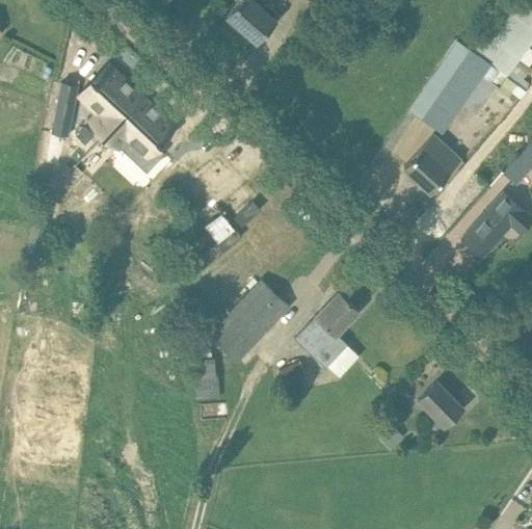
[(266,7),(263,7),(261,9),(257,6),(262,0),(241,0),(227,18),(256,44),(274,21),(273,20),(276,16),(266,7)]
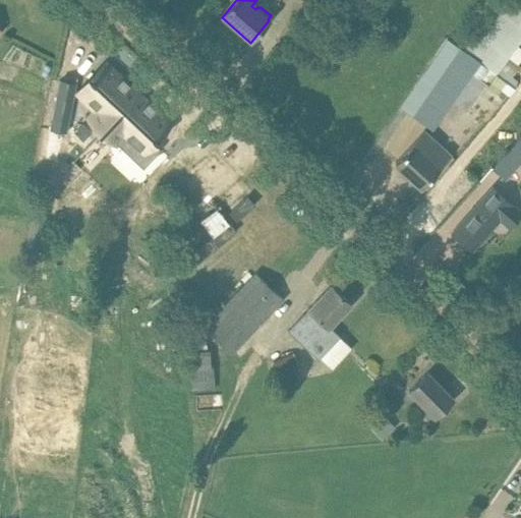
[(462,52),(459,50),(424,102),(443,115),(478,63),(462,52)]
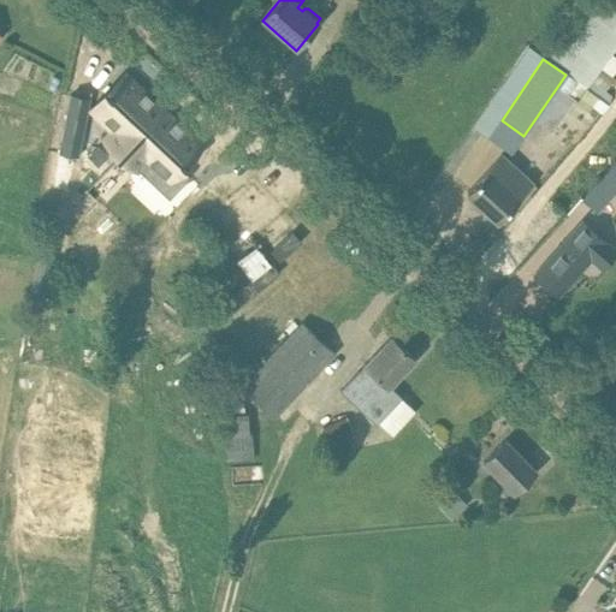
[(102,99),(92,112),(114,134),(105,144),(119,158),(118,159),(120,160),(164,113),(153,104),(154,102),(144,93),(143,95),(124,77),(104,100),(102,99)]
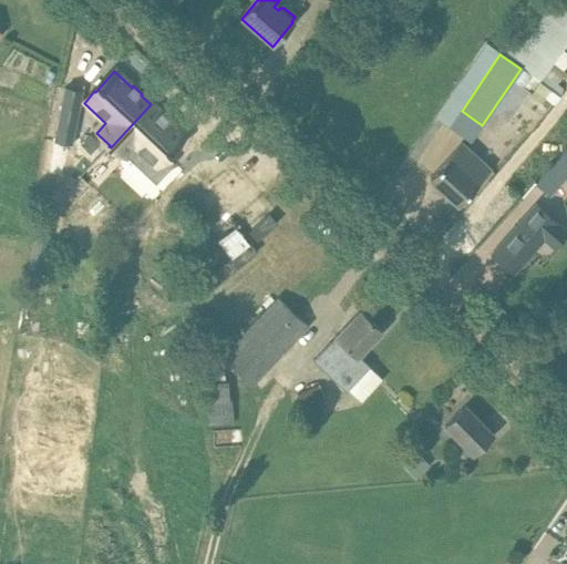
[(64,91),(53,144),(71,149),(82,94),(64,91)]
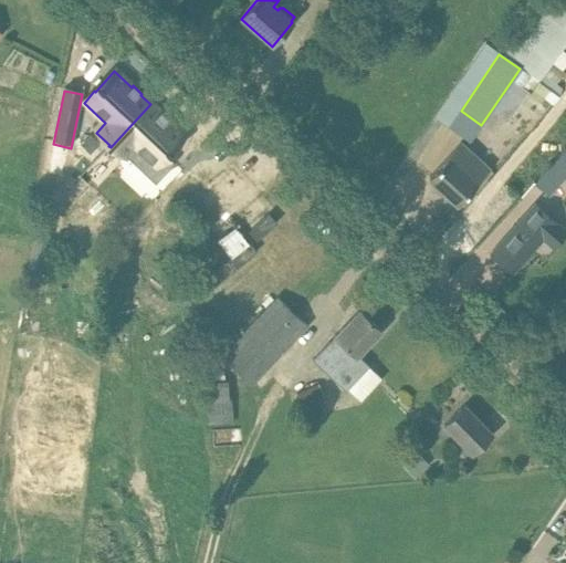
[(538,125),(531,118),(521,132),(527,137),(500,169),(511,178),(565,111),(565,106),(558,101),(538,125)]
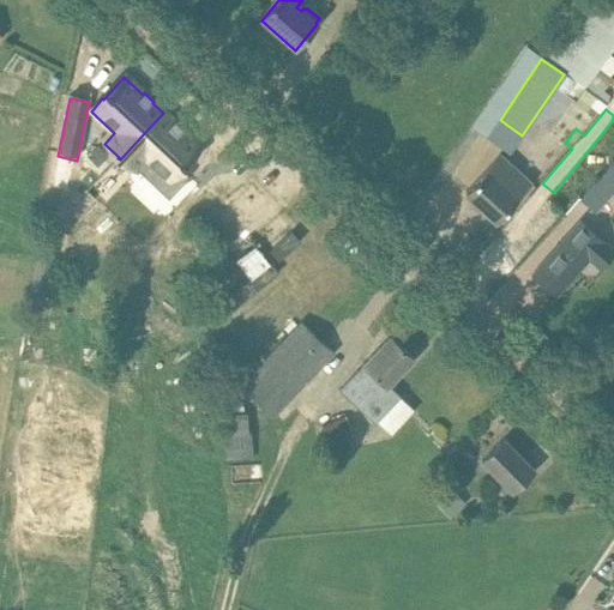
[(163,113),(120,159),(121,162),(122,161),(137,174),(138,171),(169,201),(190,179),(181,171),(202,149),(188,137),(182,131),(184,130),(175,121),(174,124),(172,121),(163,113)]
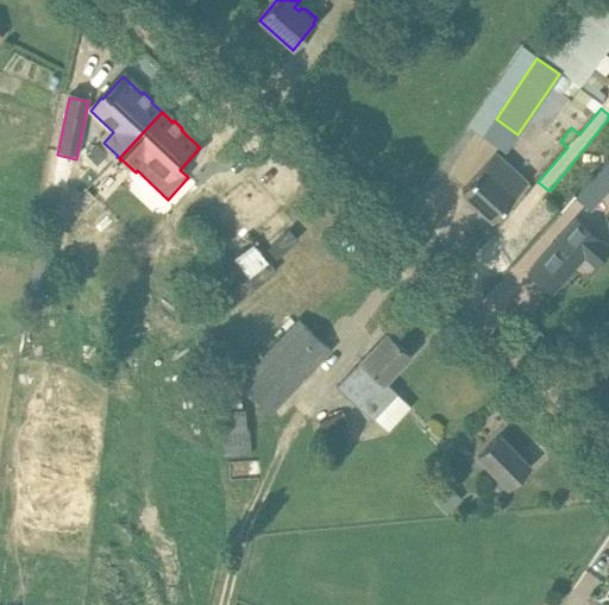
[(496,156),(462,193),(493,221),(526,184),(496,156)]
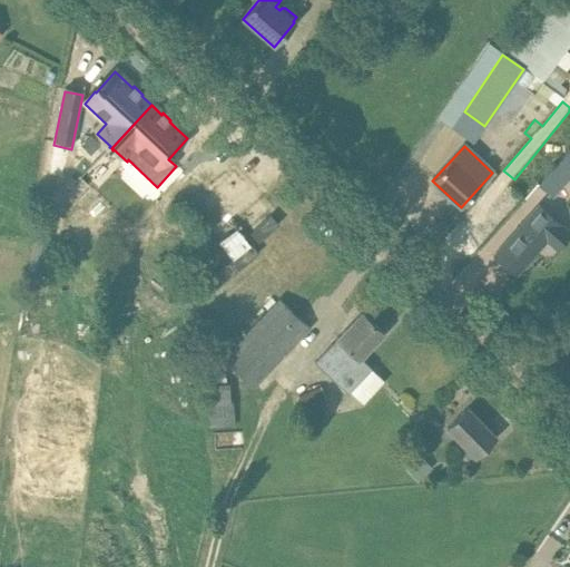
[(569,178),(569,150),(538,187),(552,199),(569,178)]
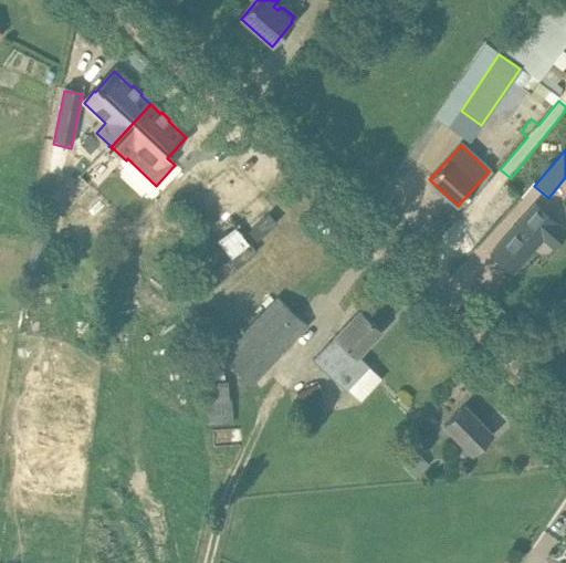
[(542,239),(553,249),(565,233),(534,206),(491,256),(512,274),(542,239)]
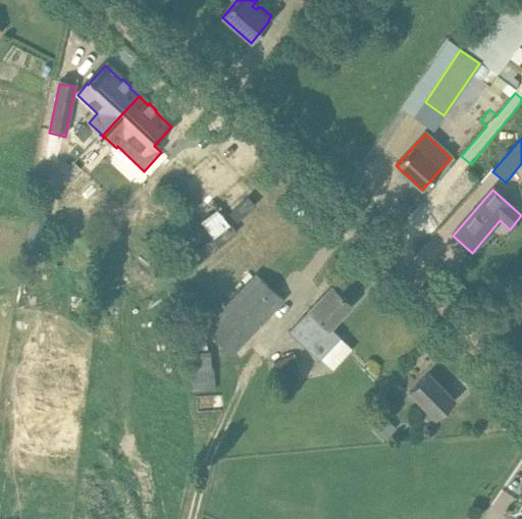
[(256,276),(205,331),(233,357),(283,302),(256,276)]
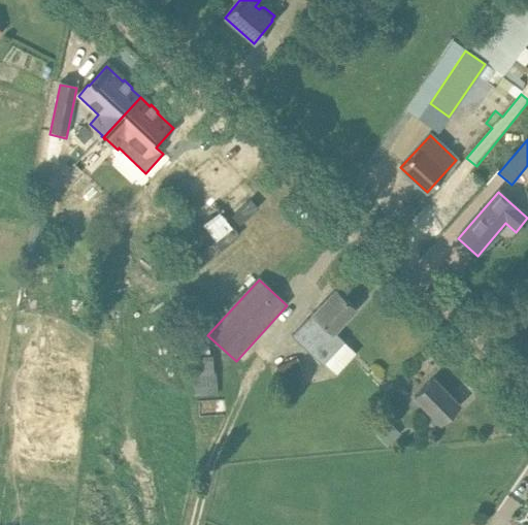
[(312,316),(292,337),(322,365),(343,342),(334,334),(356,312),(335,291),(312,316)]
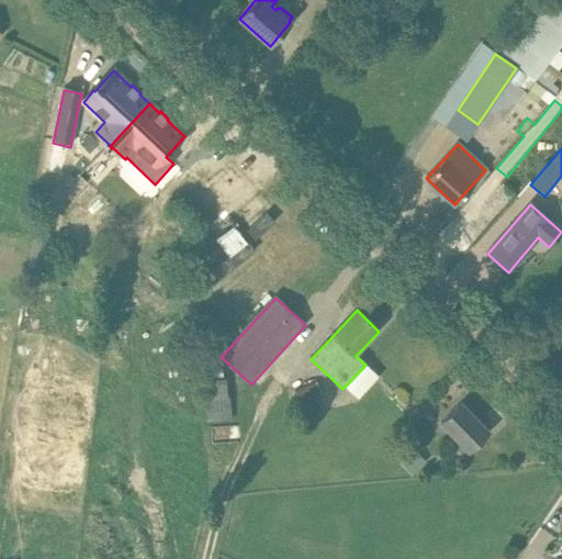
[(204,315),(192,317),(201,367),(213,365),(204,315)]
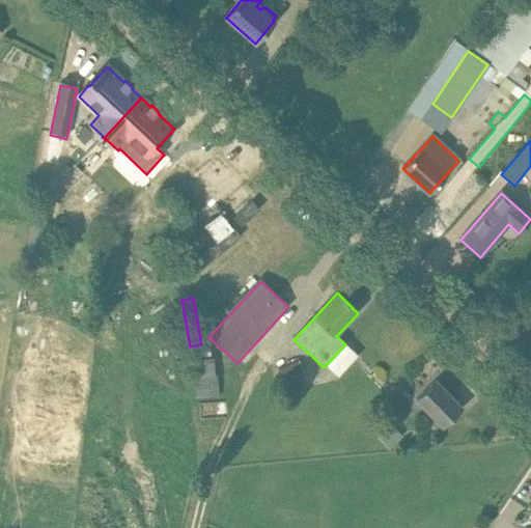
[(213,359),(191,361),(193,379),(215,377),(213,359)]
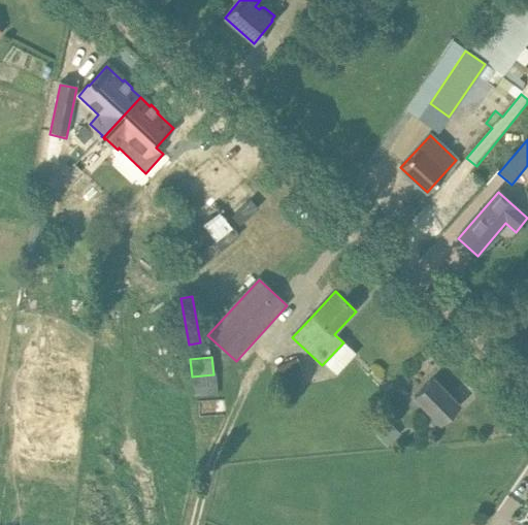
[(295,358),(274,366),(281,380),(300,370),(295,358)]
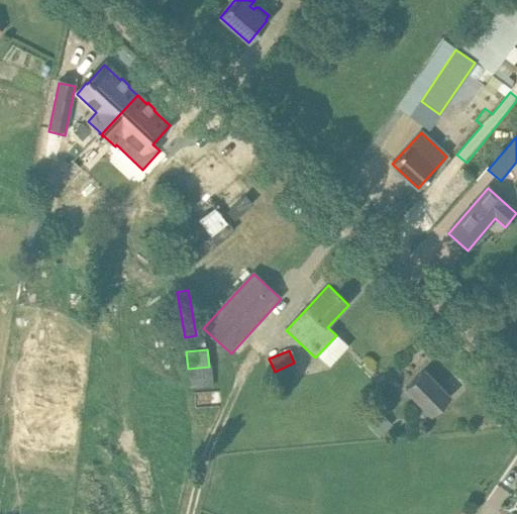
[(449,398),(424,372),(405,390),(431,416),(449,398)]
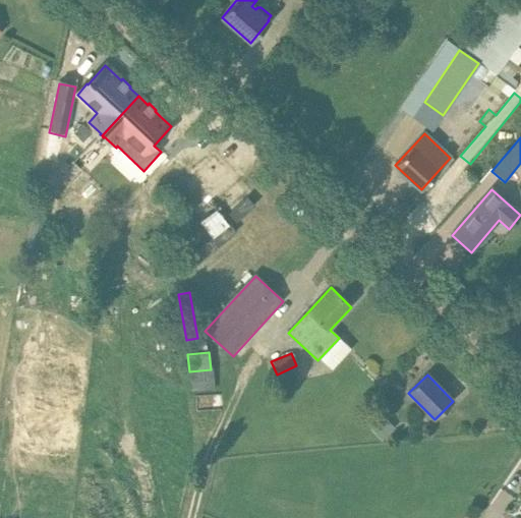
[(394,428),(382,415),(369,427),(382,441),(394,428)]
